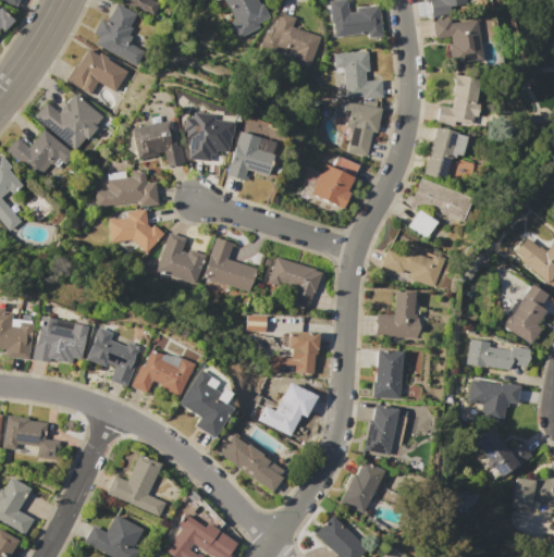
[(121,0),(157,0),(161,2),(156,16),(121,0)]
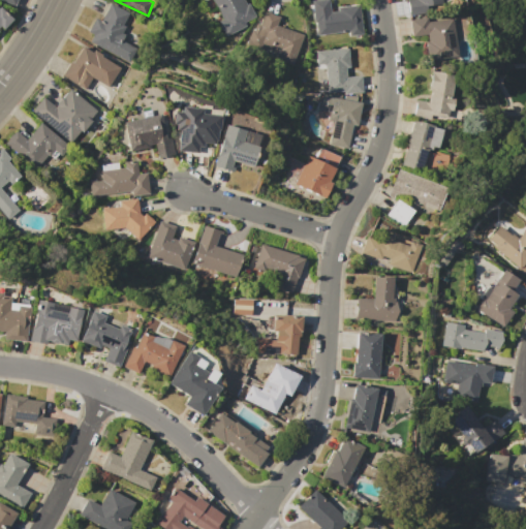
[(215,0),(246,0),(249,4),(251,3),(258,17),(247,23),(249,26),(229,35),(222,21),(225,20),(215,0)]
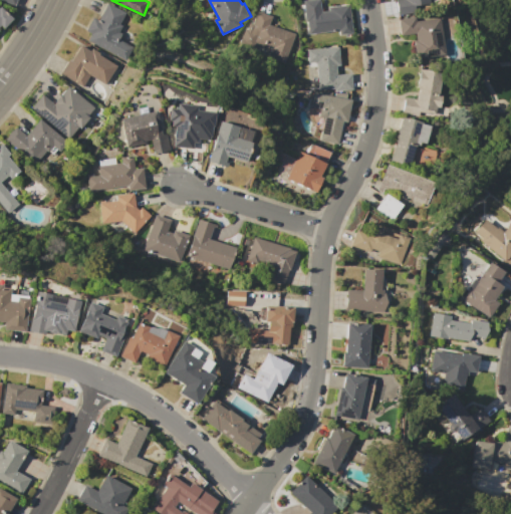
[(305,0),(322,0),(323,11),(330,10),(330,7),(349,4),(353,33),(341,34),(341,31),(311,34),(310,22),(308,22),(305,0)]
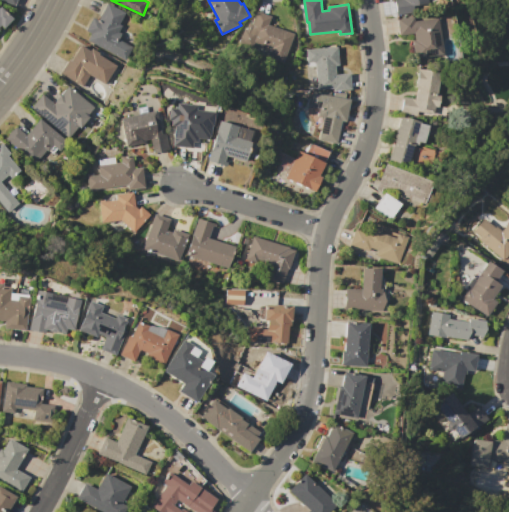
[(429,0),(431,10),(398,15),(395,0),(429,0)]
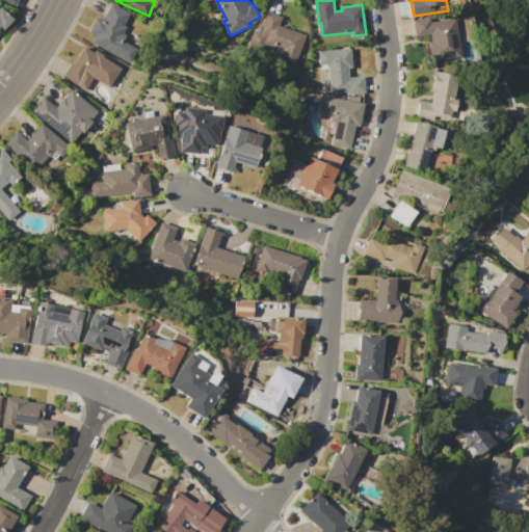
[(94,42),(98,34),(91,31),(99,18),(104,21),(113,3),(136,15),(124,40),(140,49),(134,62),(94,42)]
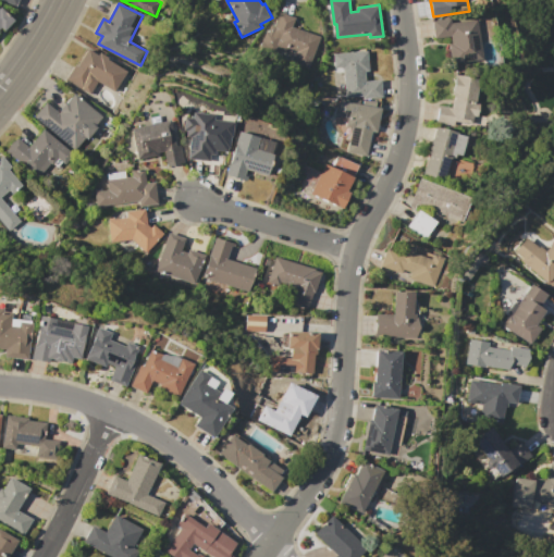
[(0,8),(15,22),(7,32),(2,28),(0,31),(0,32),(1,33),(0,34),(0,8)]
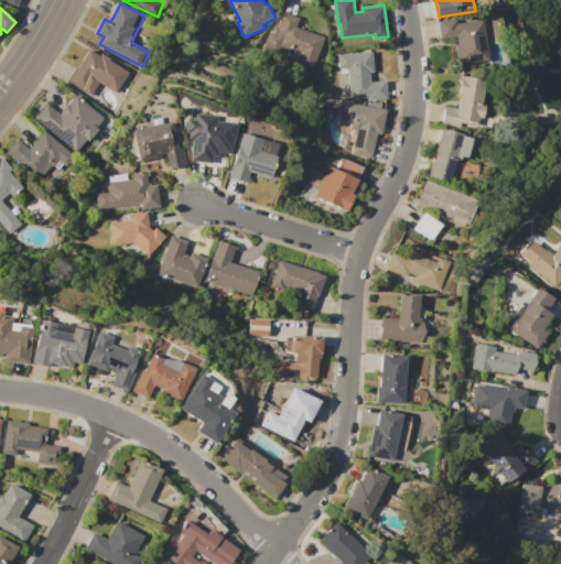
[(286,11),(301,17),(298,26),(327,38),(316,68),(299,62),(302,54),(283,47),(281,52),(267,46),(276,24),(281,25),(286,11)]
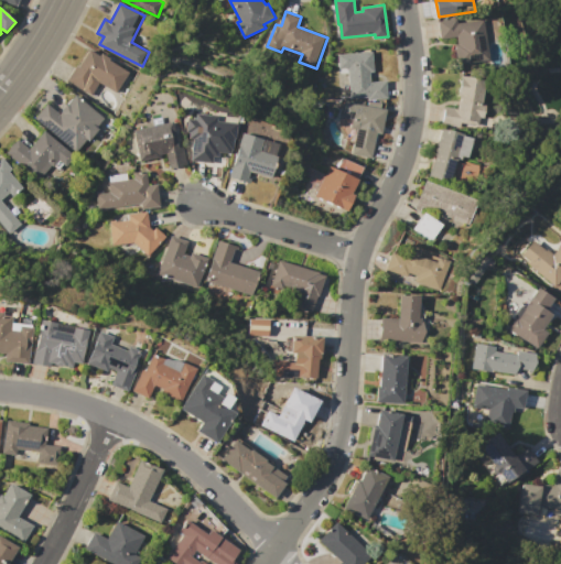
[(439,21),(459,19),(459,23),(476,21),(485,20),(487,32),(492,60),(459,65),(455,44),(459,44),(457,36),(442,39),(439,21)]
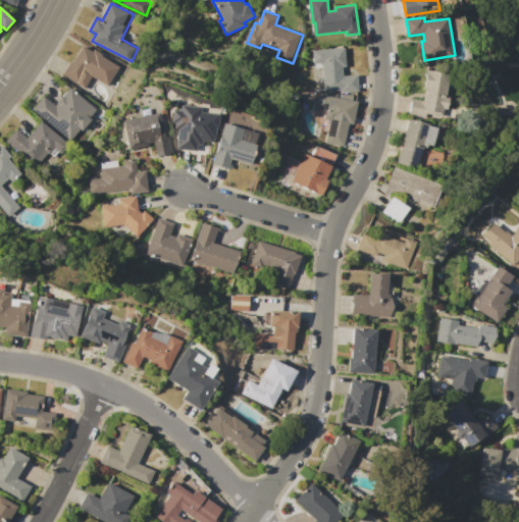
[(64,74),(72,61),(74,62),(86,45),(122,67),(111,87),(94,76),(87,89),(64,74)]
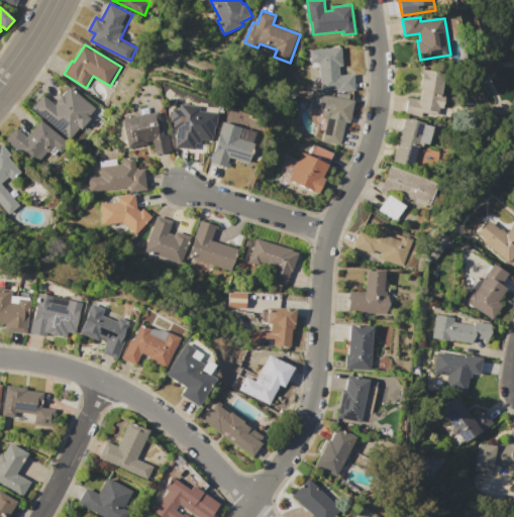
[(312,50),(341,47),(343,66),(340,66),(341,75),(355,74),(356,89),(323,92),(320,63),(313,63),(312,50)]
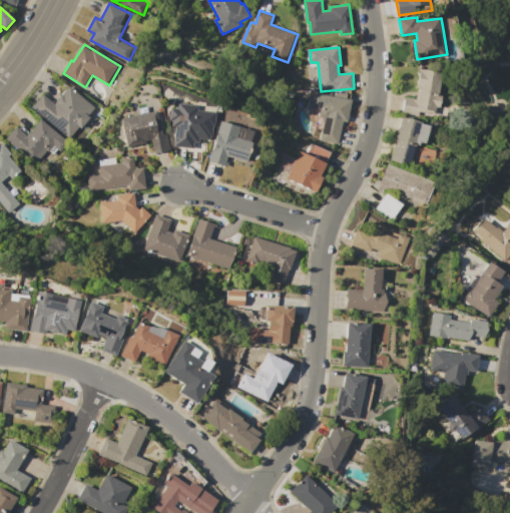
[(420,68),(443,72),(440,94),(443,94),(440,114),(421,111),(420,117),(403,115),(406,97),(417,98),(419,88),(417,87),(420,68)]
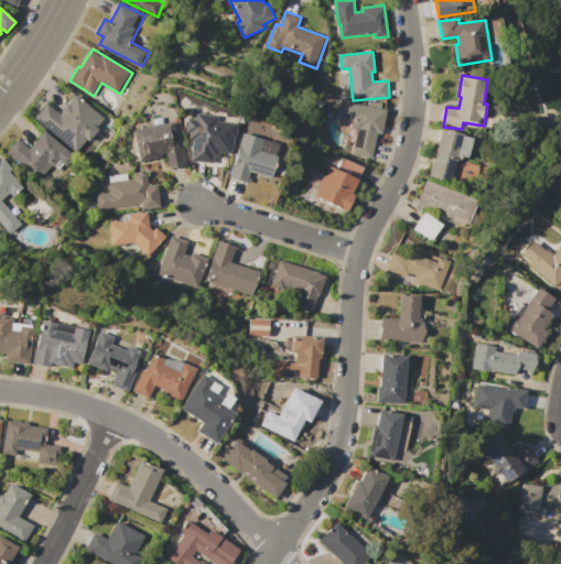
[(36,117),(47,102),(61,114),(77,94),(106,118),(98,127),(100,129),(90,141),(89,139),(78,152),(36,117)]
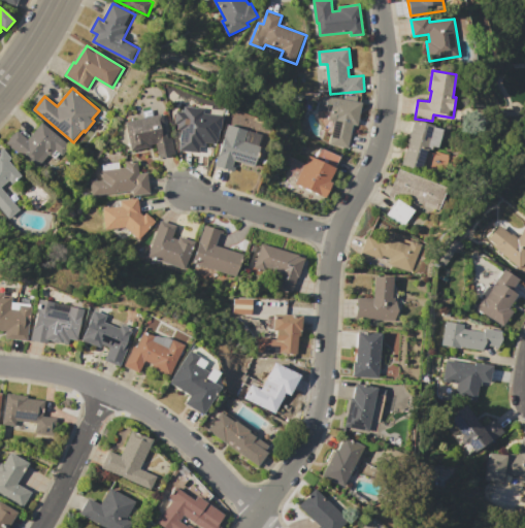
[(325,95),(363,103),(359,126),(355,125),(350,149),(331,144),(335,121),(329,120),(331,111),(322,109),(325,95)]
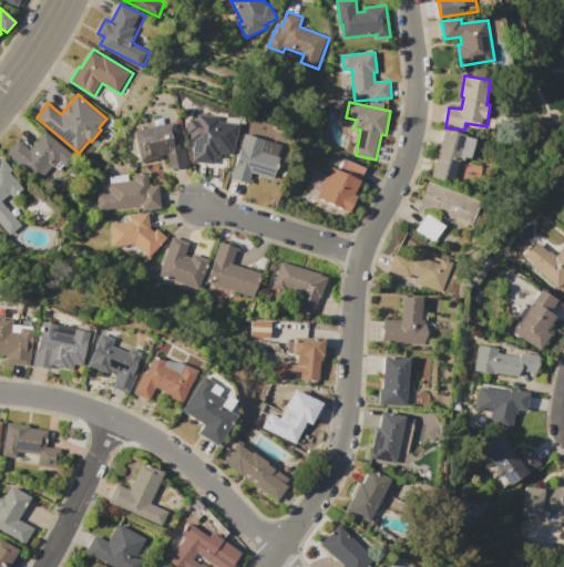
[(198,114),(218,116),(217,130),(237,132),(235,154),(214,152),(213,163),(194,161),(198,114)]
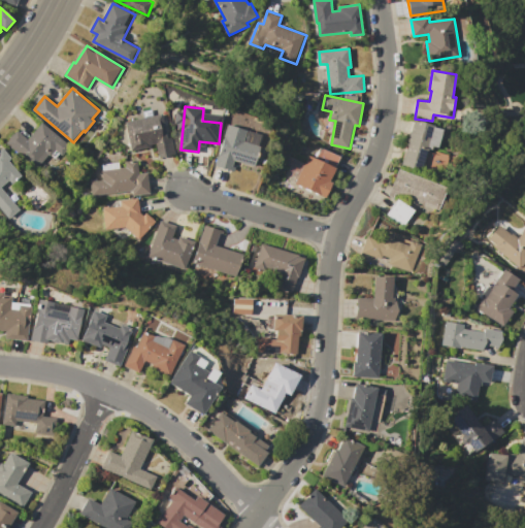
[(126,123),(163,113),(169,138),(173,137),(176,154),(161,157),(157,142),(151,144),(151,146),(133,151),(126,123)]
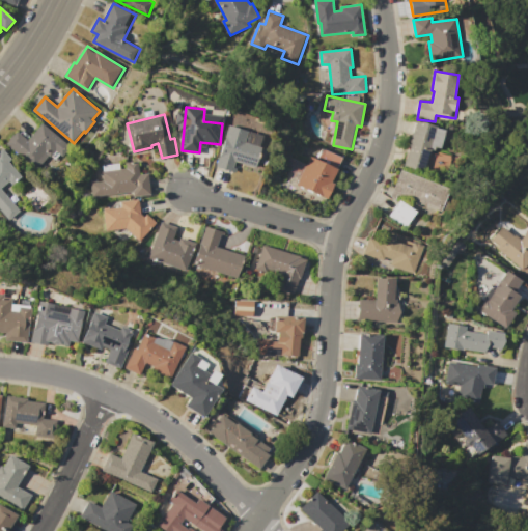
[(417,120),(438,127),(437,128),(446,131),(435,174),(405,165),(417,120)]
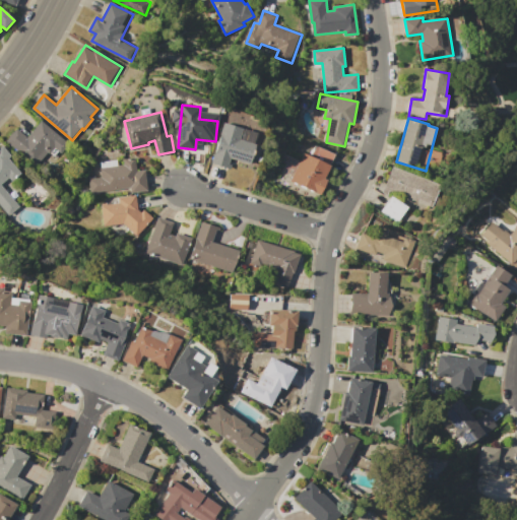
[(7,140),(17,127),(28,137),(43,120),(62,136),(38,166),(7,140)]
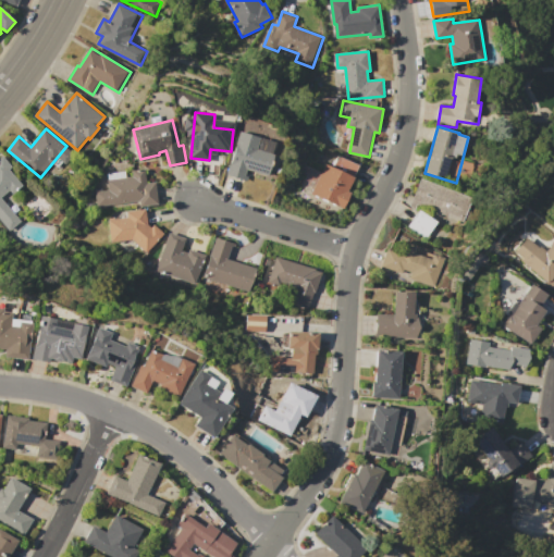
[(241,131),(279,143),(269,176),(251,171),(249,181),(228,174),(241,131)]
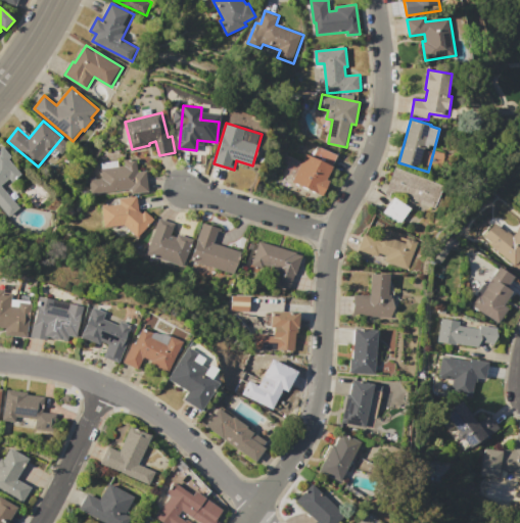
[(319,146),(339,155),(327,180),(331,182),(323,197),(293,183),(308,152),(315,156),(319,146)]
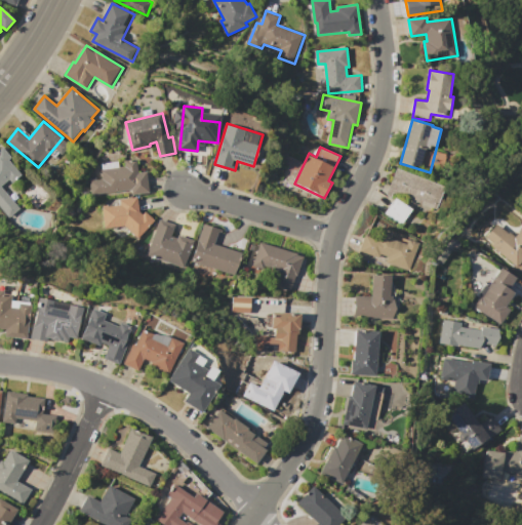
[(0,205),(0,151),(4,148),(12,157),(9,159),(23,174),(13,183),(10,178),(1,186),(22,209),(11,218),(0,205)]
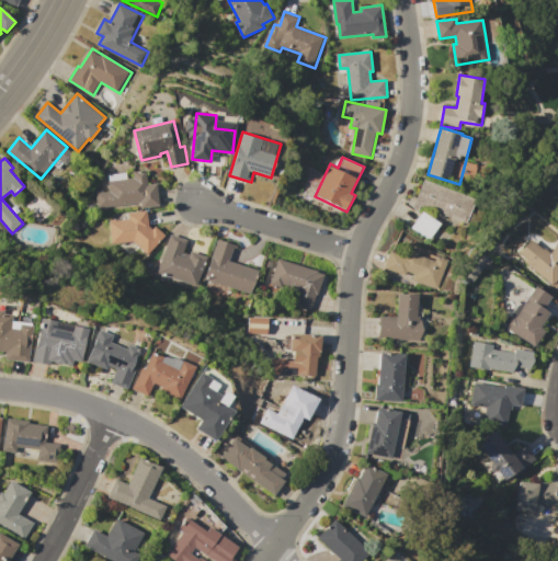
[(97,193),(110,191),(109,182),(134,178),(133,172),(147,170),(149,185),(157,183),(159,197),(99,207),(97,193)]
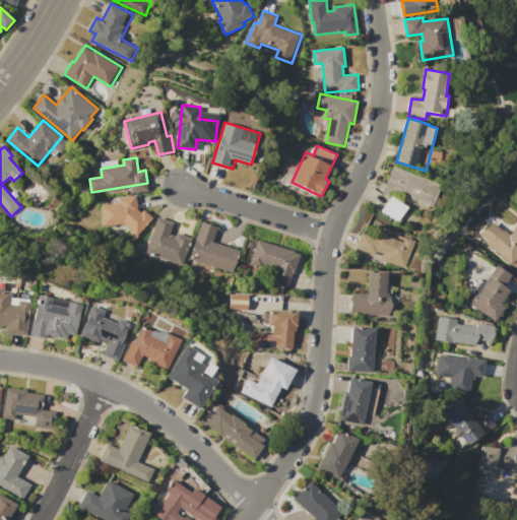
[(393,167),(444,185),(436,207),(416,200),(408,213),(406,211),(399,221),(382,211),(390,197),(384,192),(393,167)]
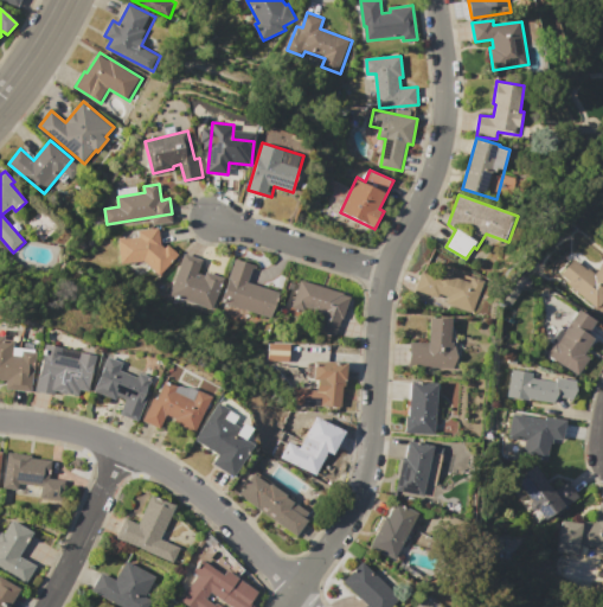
[(120,240),(140,237),(139,229),(159,227),(164,260),(122,264),(120,240)]
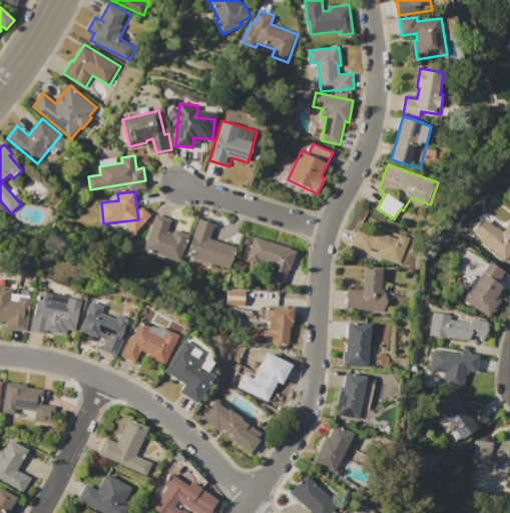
[(156,214),(172,219),(168,231),(174,233),(176,228),(191,233),(183,261),(145,247),(156,214)]
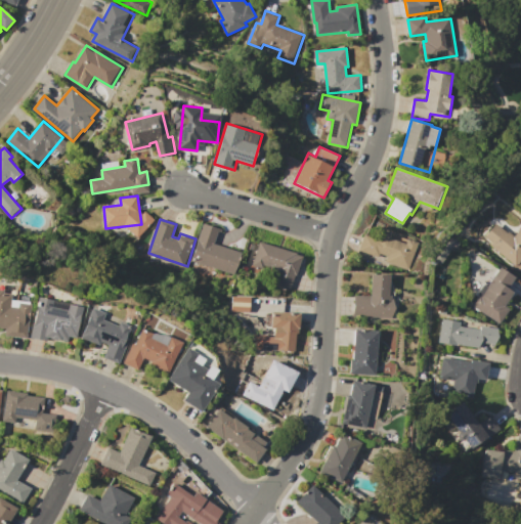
[(485,236),(496,222),(508,232),(510,230),(515,234),(520,227),(520,260),(516,266),(490,245),(492,242),(485,236)]
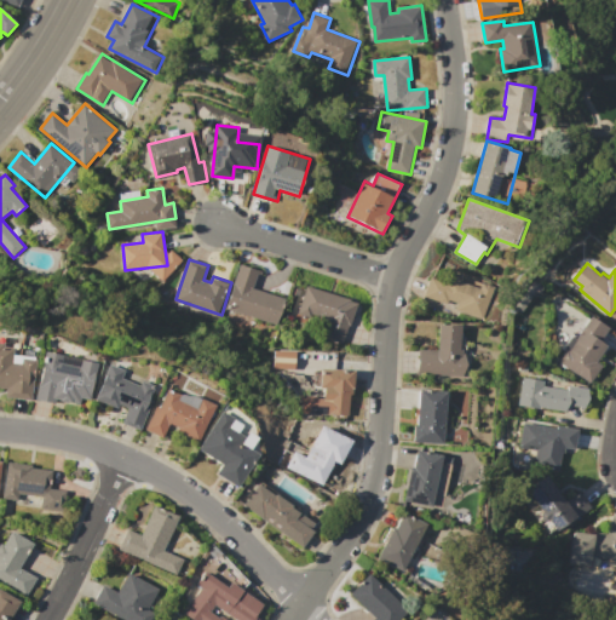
[(241,264),(260,270),(254,288),(287,298),(280,325),(228,309),(241,264)]
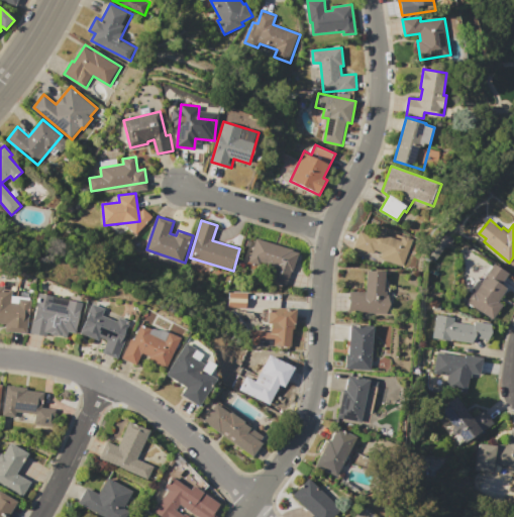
[(367,225),(387,232),(386,234),(402,239),(403,235),(416,239),(407,268),(380,260),(382,253),(375,250),(374,255),(354,249),(361,231),(364,232),(367,225)]
